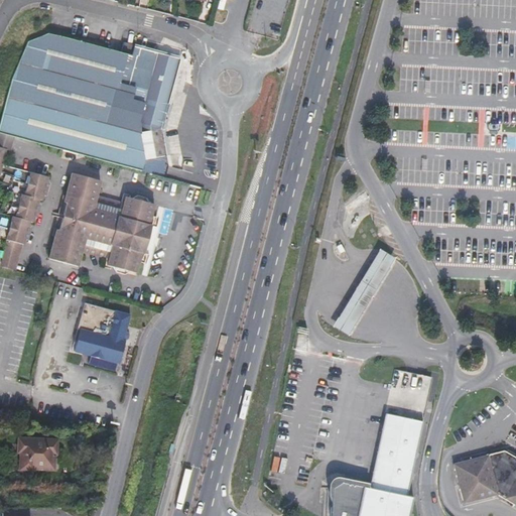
[(27,41),(12,78),(0,122),(0,132),(14,136),(66,150),(81,154),(164,176),(166,166),(160,129),(178,59),(157,53),(136,47),(134,47),(131,55),(47,33),(27,41)]
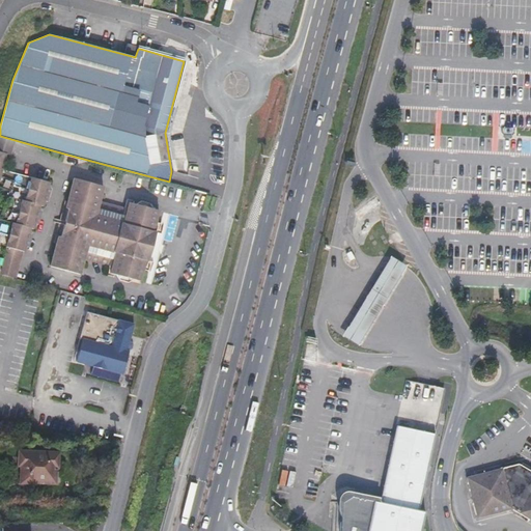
[(134,54),(136,46),(128,44),(126,52),(134,54)]
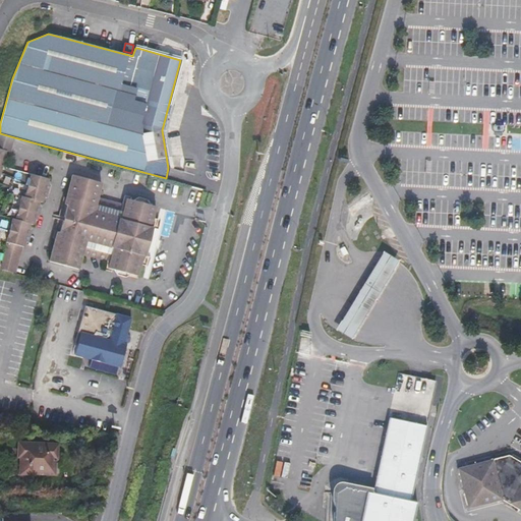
[(0,149),(6,151),(10,152),(14,137),(0,133),(0,149)]
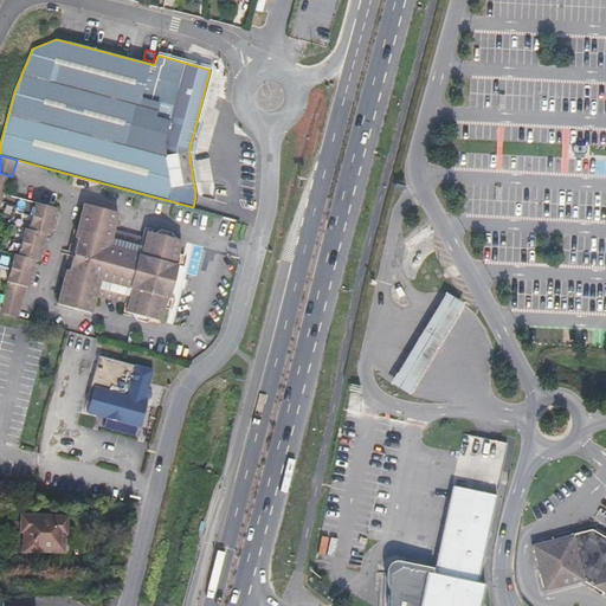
[(7,290),(6,294),(0,313),(19,317),(24,298),(25,295),(28,295),(32,282),(36,283),(39,268),(37,266),(38,262),(42,262),(43,257),(46,258),(51,242),(47,240),(49,236),(51,236),(52,230),(57,230),(58,225),(60,216),(57,213),(58,207),(38,202),(33,219),(30,230),(27,230),(20,257),(17,256),(8,283),(11,284),(10,290),(7,290)]
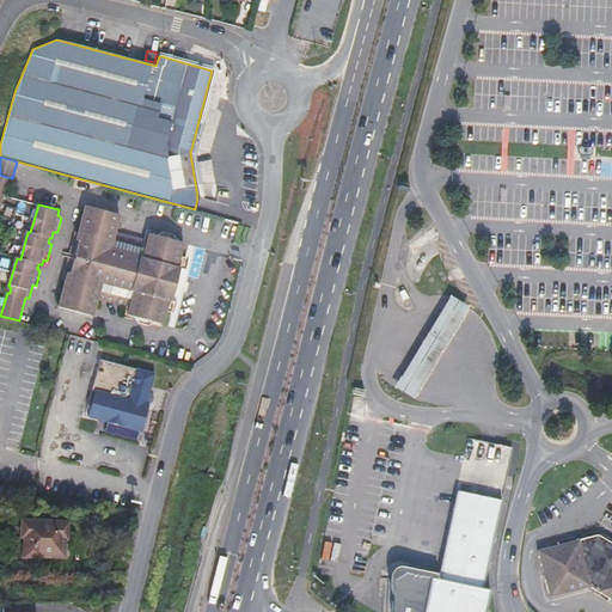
[(140,323),(148,325),(153,323),(163,317),(165,310),(167,299),(171,300),(181,264),(177,263),(179,256),(181,251),(176,240),(171,233),(165,232),(158,236),(151,234),(150,240),(145,239),(114,231),(118,215),(85,206),(78,232),(75,231),(75,232),(69,254),(68,258),(62,280),(66,281),(59,307),(92,316),(96,300),(126,308),(130,310),(129,316),(138,319),(140,323)]
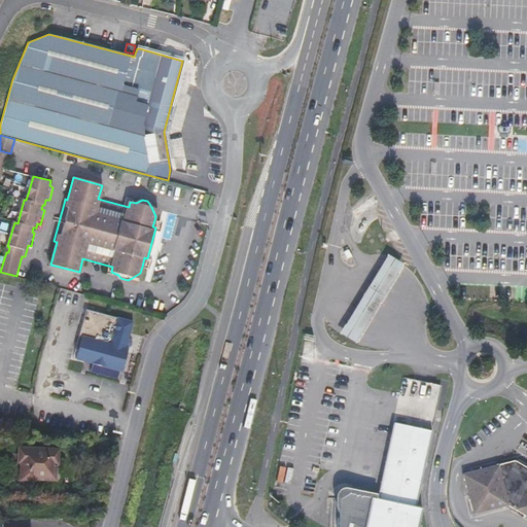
[(161,229),(162,224),(163,222),(154,220),(152,226),(155,227),(161,229)]
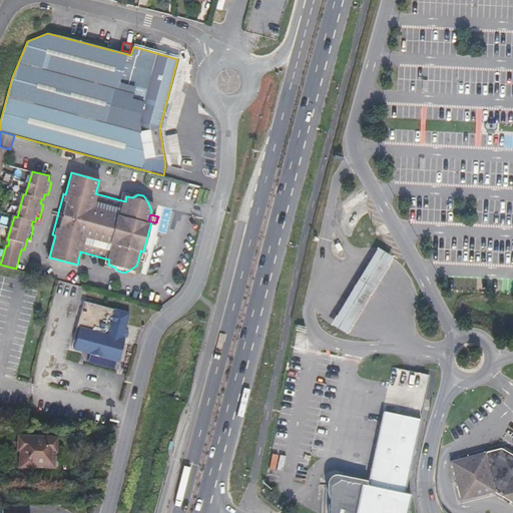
[(333,244),(336,251),(341,249),(338,242),(333,244)]
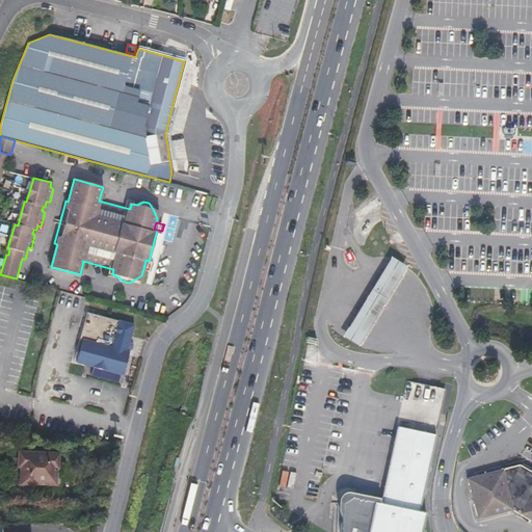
[(405,266),(390,256),(342,336),(357,346),(405,266)]
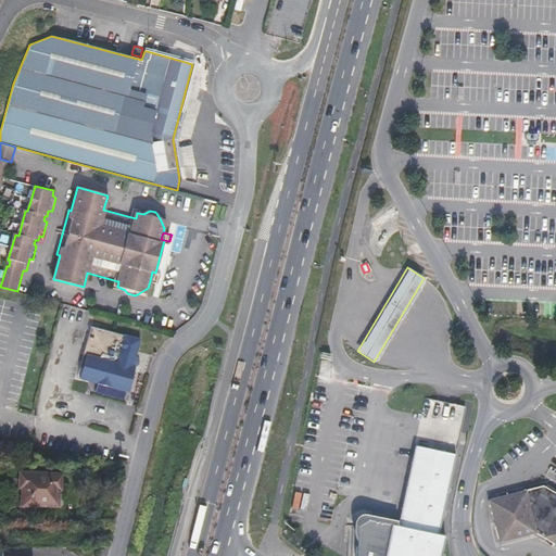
[(159,283),(161,274),(155,273),(152,272),(150,281),(159,283)]
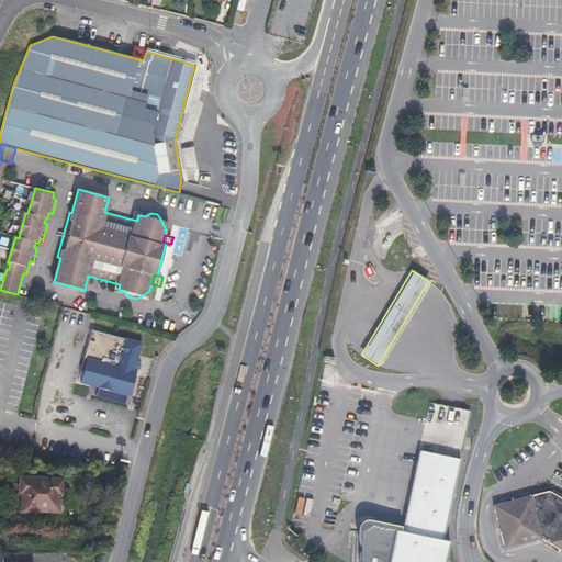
[(87,360),(82,377),(81,383),(130,396),(135,378),(135,375),(136,372),(135,371),(137,361),(138,356),(142,344),(91,330),(83,359),(87,360)]
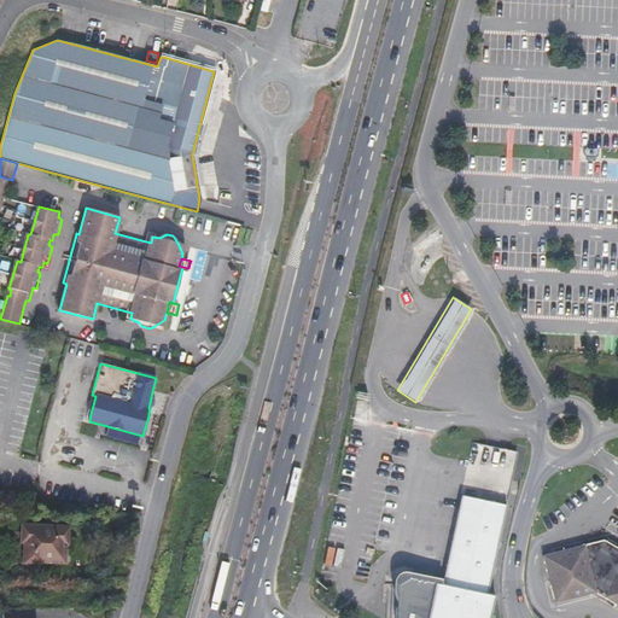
[(454,525),(500,535),(517,452),(487,445),(472,443),(467,461),(454,525)]
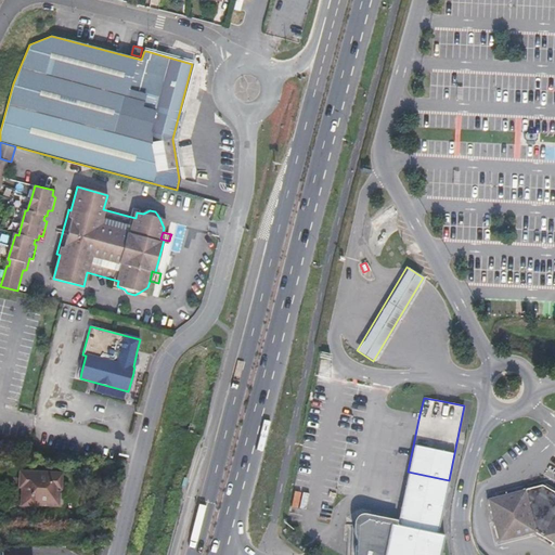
[(21,485),(20,502),(31,503),(33,499),(51,499),(52,483),(57,483),(57,474),(17,472),(17,485),(21,485)]
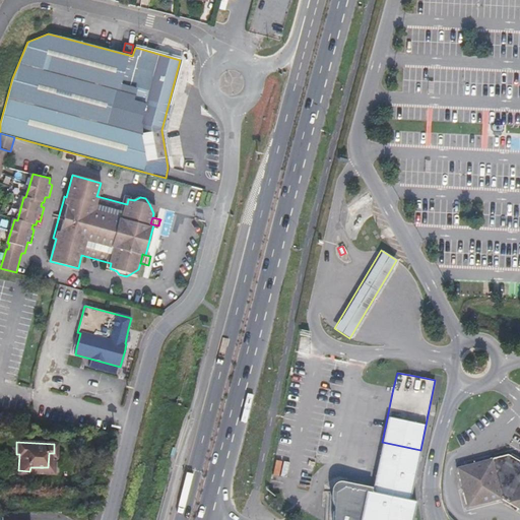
[(333,519),(411,519),(416,501),(410,500),(420,450),(382,442),(372,492),(344,485),(335,493),(333,519)]
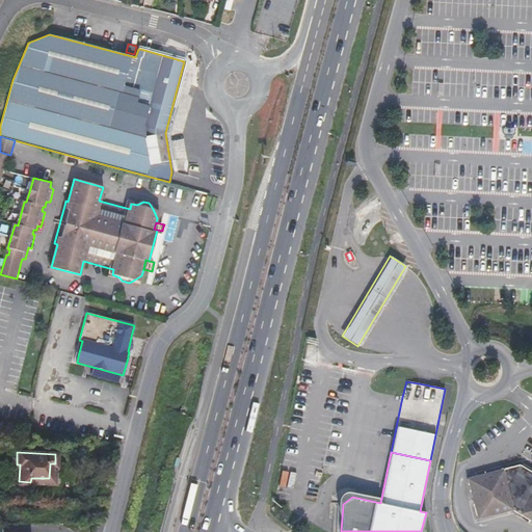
[(30,482),(54,483),(55,463),(50,463),(49,478),(31,478),(30,482)]
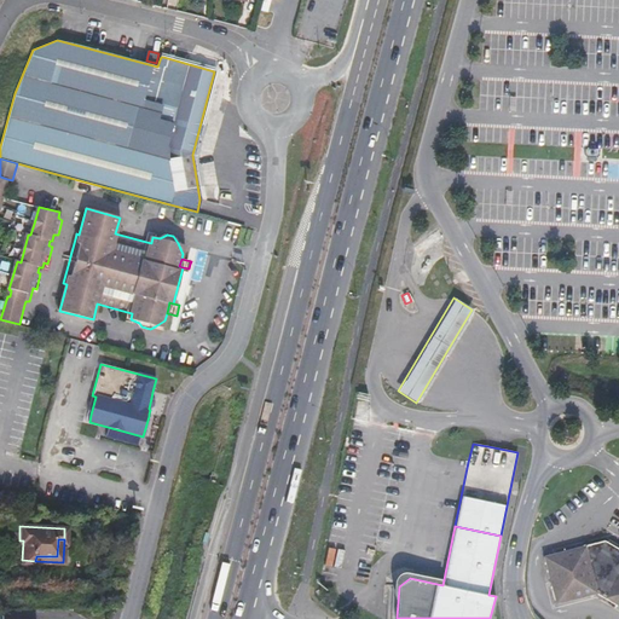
[(618,549),(614,547),(615,544),(607,539),(606,542),(605,542),(585,547),(585,545),(543,556),(555,605),(597,594),(597,593),(605,596),(605,599),(618,607),(618,549)]
